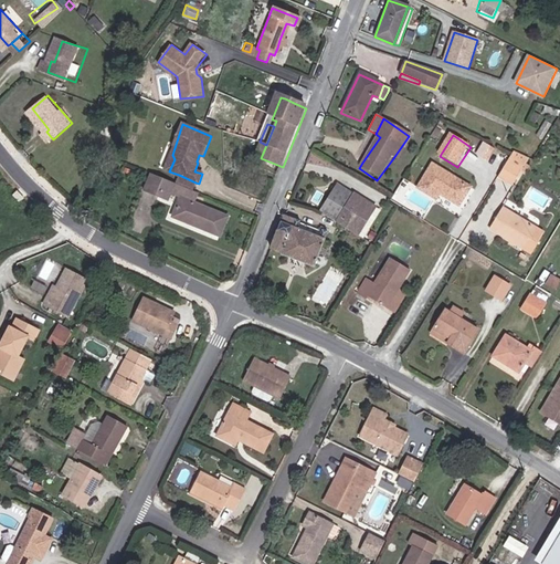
[(393,158),(399,162),(414,139),(409,136),(393,158)]
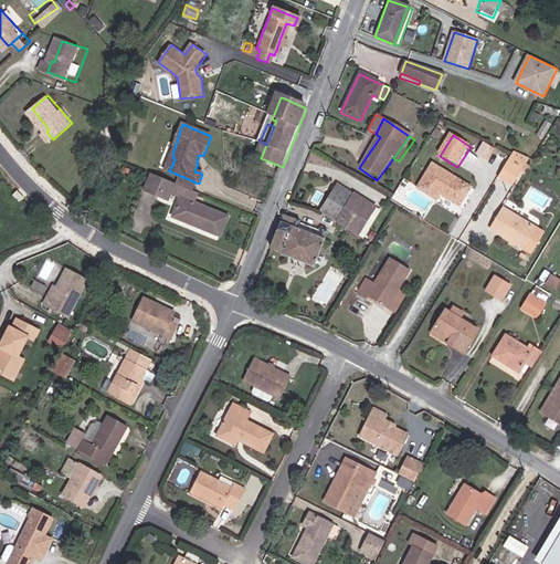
[(514,152),(508,160),(522,169),(529,158),(514,152)]
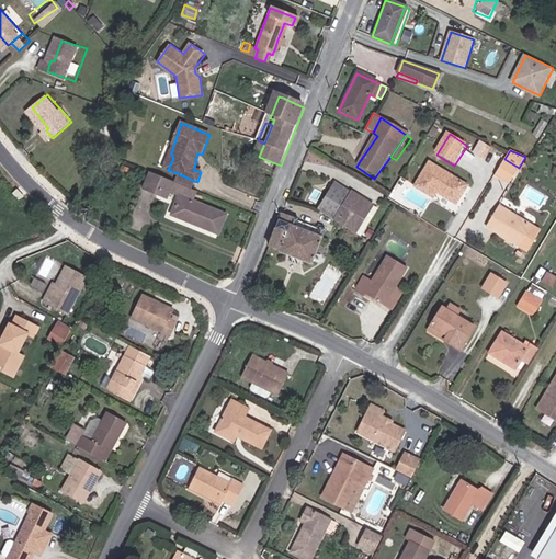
[(505,159),(495,174),(509,183),(515,173),(519,168),(505,159)]
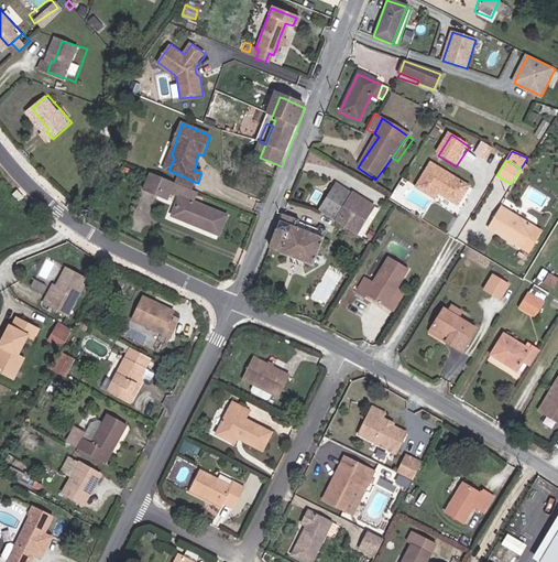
[(456,211),(468,191),(431,168),(416,192),(429,200),(431,196),(456,211)]
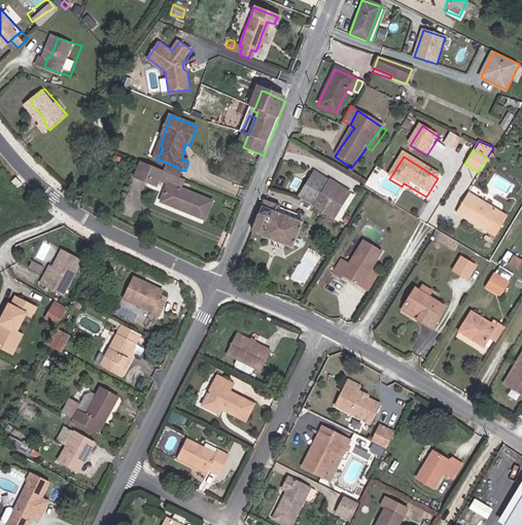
[(309,207),(310,207),(329,167),(318,160),(297,196),(309,207)]
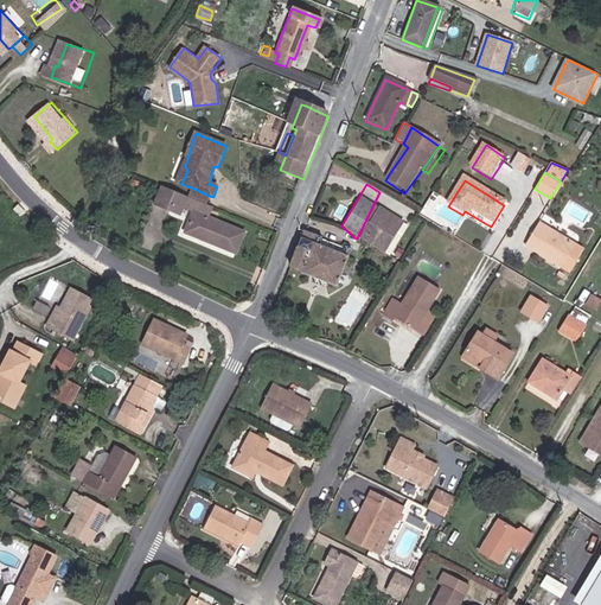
[(238,256),(248,236),(204,217),(209,207),(206,204),(189,197),(167,188),(160,205),(173,211),(177,204),(184,208),(197,214),(187,234),(238,256)]
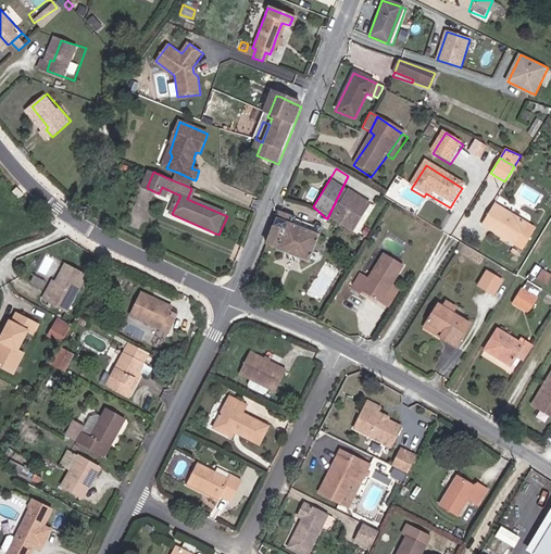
[(173,180),(189,187),(192,179),(176,172),(173,180)]
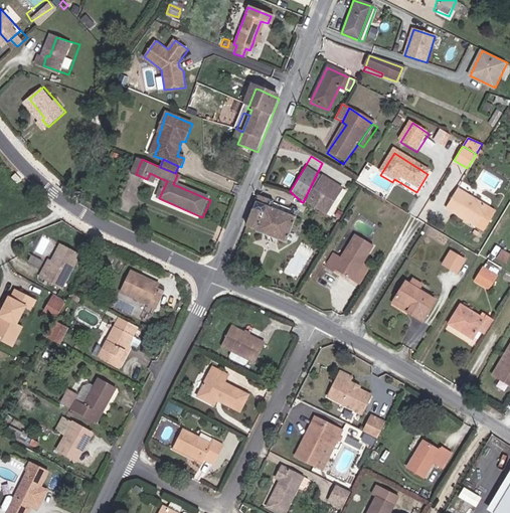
[(324,198),(326,195),(331,183),(327,181),(333,170),(322,163),(303,202),(319,210),(324,198)]
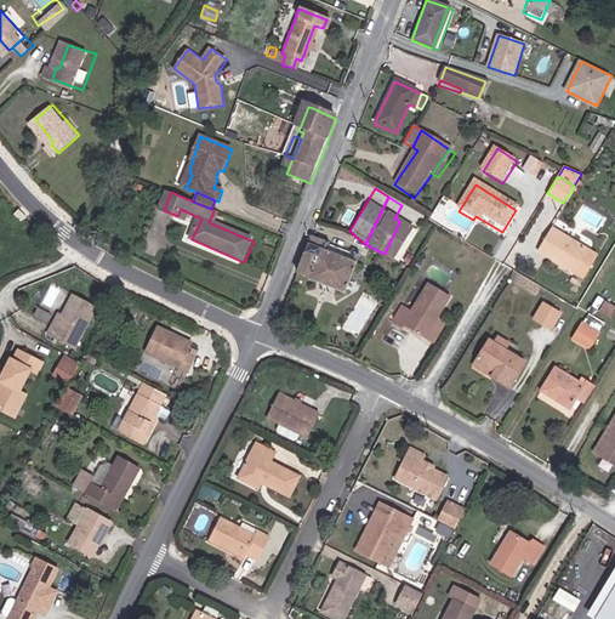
[(177,216),(186,220),(188,213),(181,209),(177,216)]
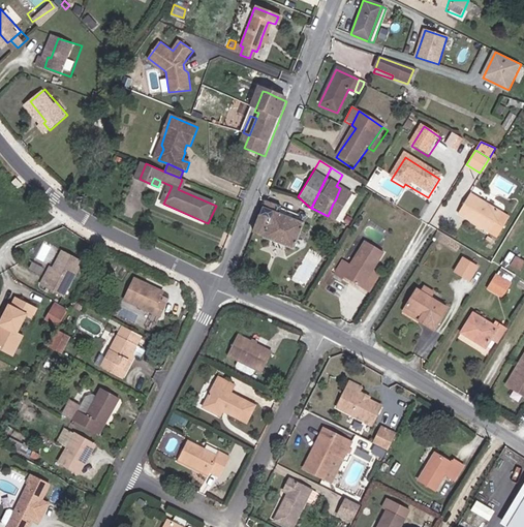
[(335,200),(341,204),(346,192),(340,188),(335,200)]
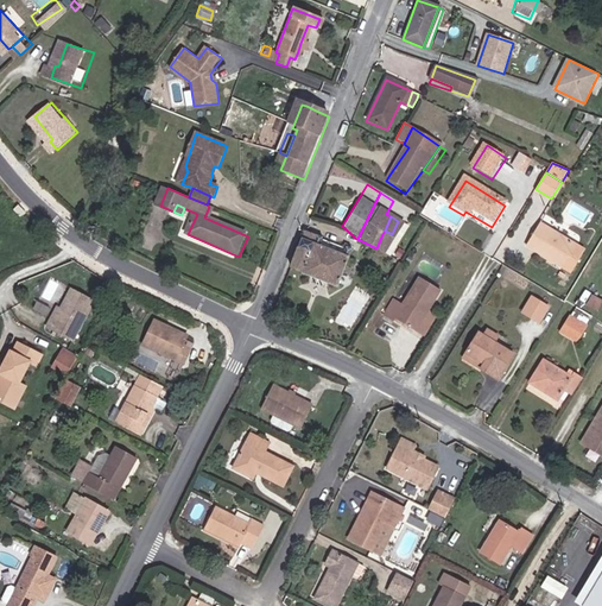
[(584,248),(540,222),(527,246),(571,272),(584,248)]
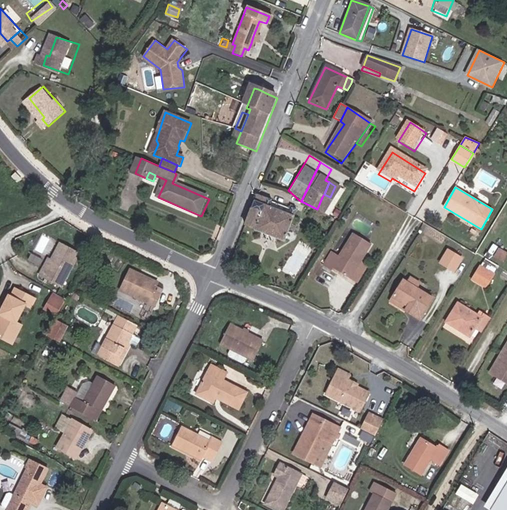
[(243,227),(282,241),(294,213),(289,211),(288,214),(270,207),(271,203),(262,200),(263,196),(256,193),(243,227)]
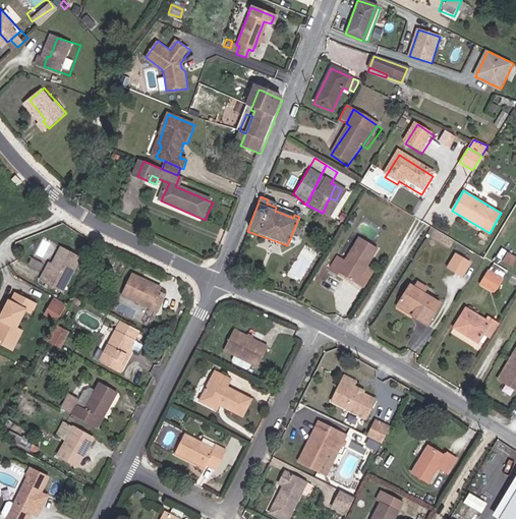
[(323,213),(329,215),(334,204),(328,200),(323,213)]
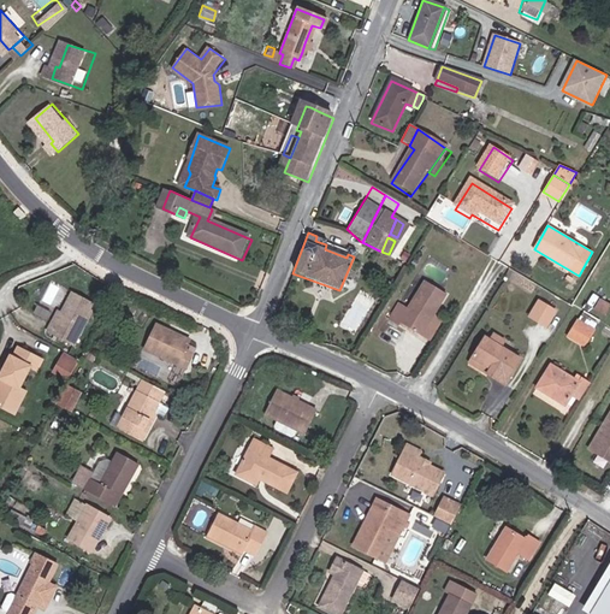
[(398,325),(421,338),(445,299),(424,285),(407,312),(397,306),(385,324),(396,330),(398,325)]
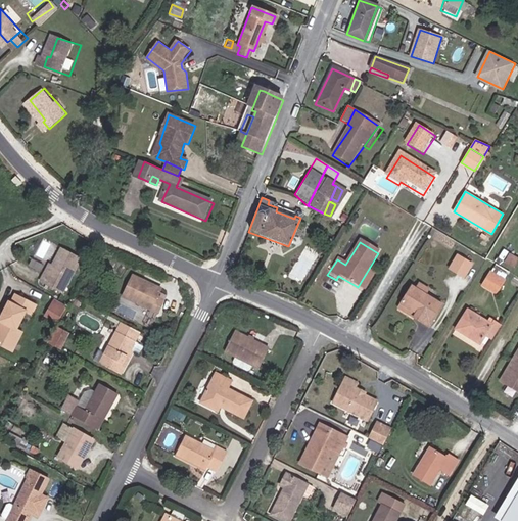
[(43,271),(39,279),(62,290),(81,254),(59,244),(51,262),(46,272),(43,271)]
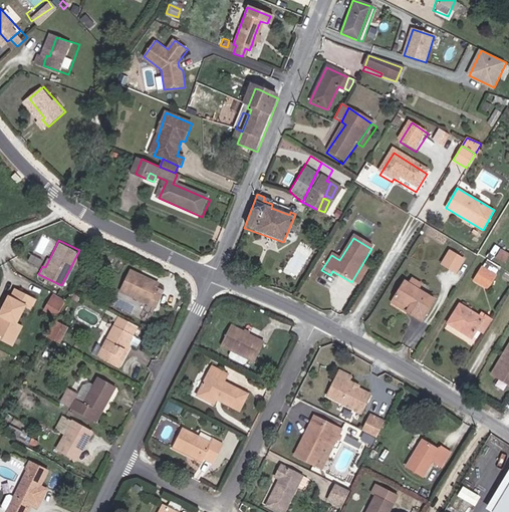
[(448,264),(460,271),(469,256),(457,249),(448,264)]
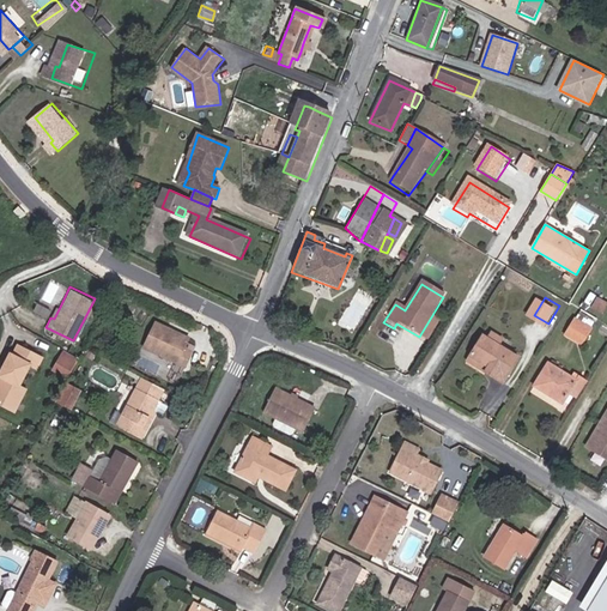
[(56,304),(50,318),(54,319),(60,307),(56,304)]
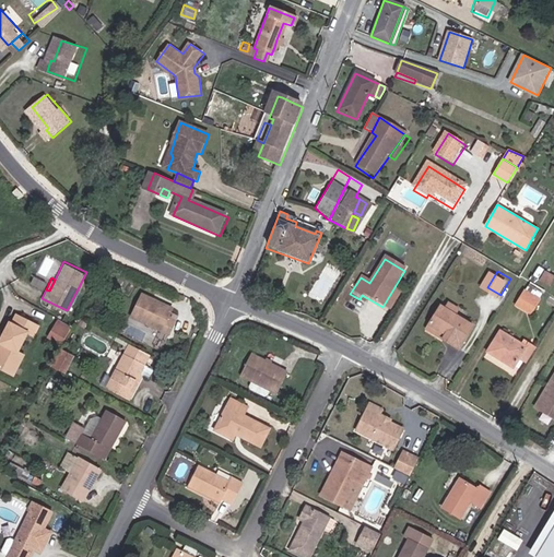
[(518,304),(532,312),(541,298),(527,289),(518,304)]
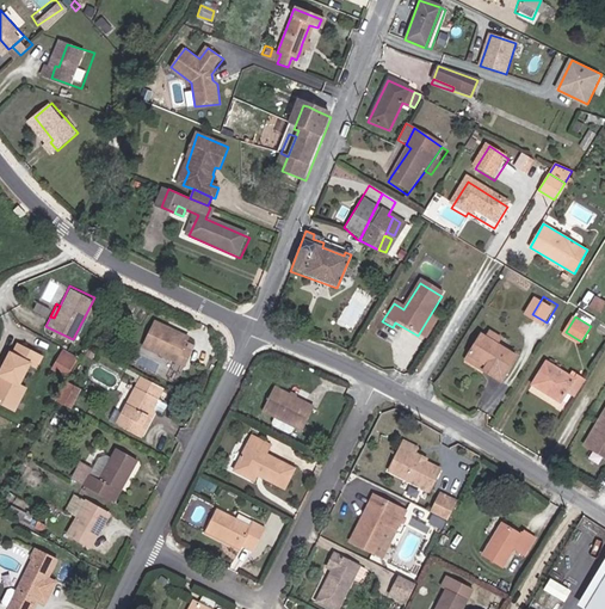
[(184,346),(189,336),(172,327),(170,332),(165,330),(167,325),(160,321),(147,346),(162,355),(165,351),(180,357),(178,362),(186,365),(193,351),(184,346)]
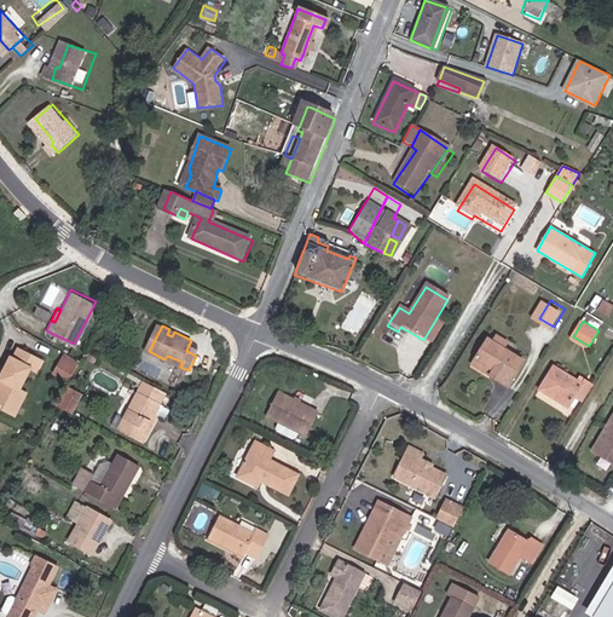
[(510,388),(527,359),(504,347),(509,340),(496,334),(493,341),(487,339),(475,361),(495,370),(491,378),(510,388)]
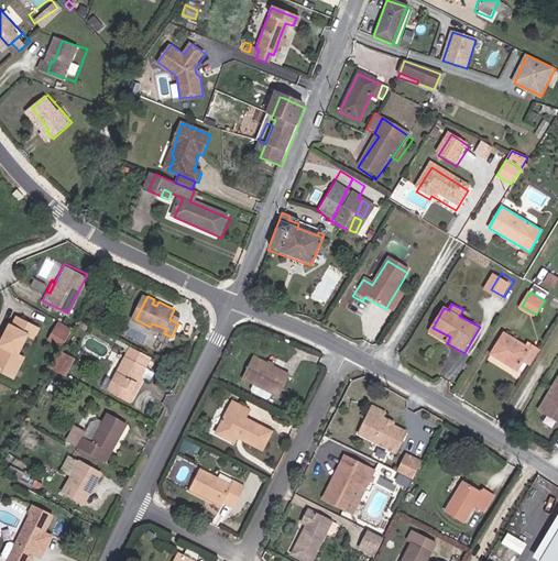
[(13,351),(15,352),(24,331),(33,336),(37,326),(14,315),(10,325),(6,322),(0,334),(0,372),(1,373),(13,351)]
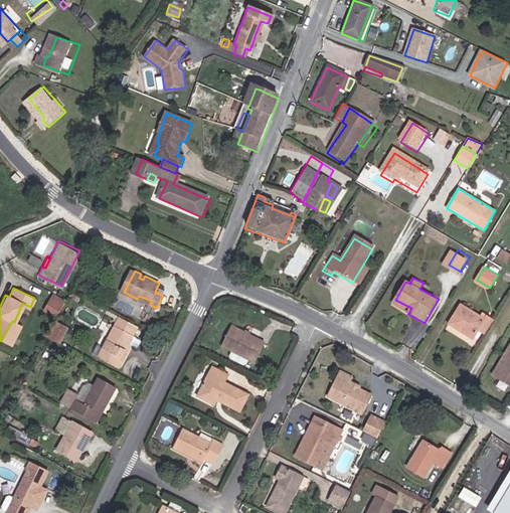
[(51,300),(47,308),(59,314),(63,306),(51,300)]
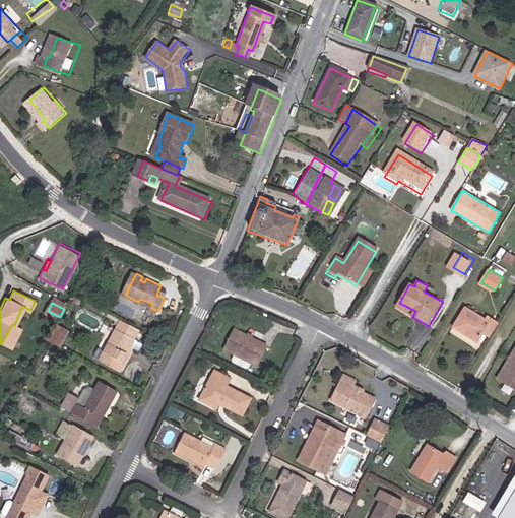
[(412,317),(415,311),(399,303),(395,308),(412,317)]
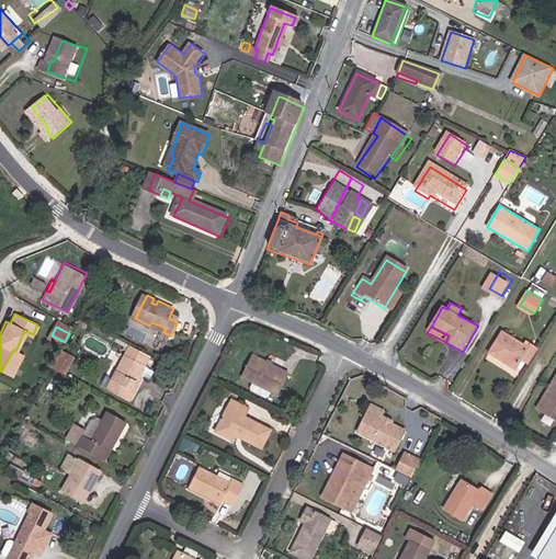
[(530,356),(525,354),(528,349),(502,332),(487,360),(512,375),(519,363),(524,365),(530,356)]
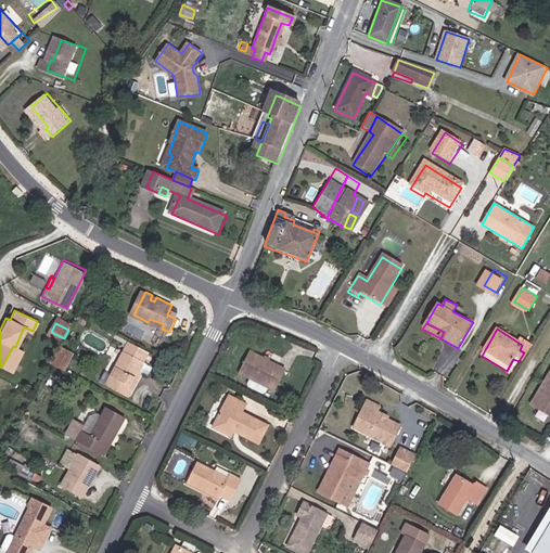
[(122,381),(129,365),(138,349),(123,342),(103,382),(124,393),(127,384),(122,381)]
